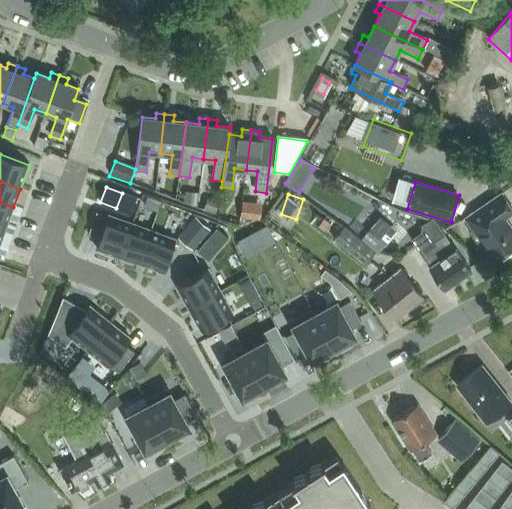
[(465,219),(494,260),(511,247),(511,230),(504,219),(511,213),(511,209),(501,194),(465,219)]
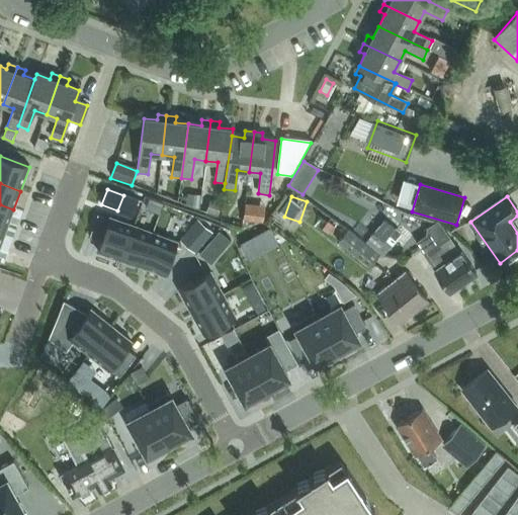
[(149,200),(146,210),(159,216),(163,205),(149,200)]
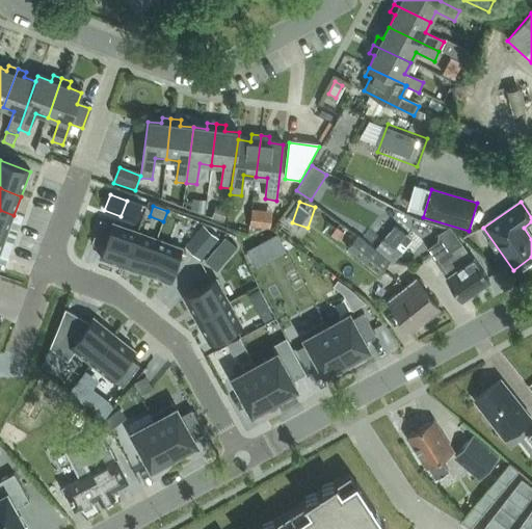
[(0,210),(0,232),(6,235),(14,215),(0,210)]
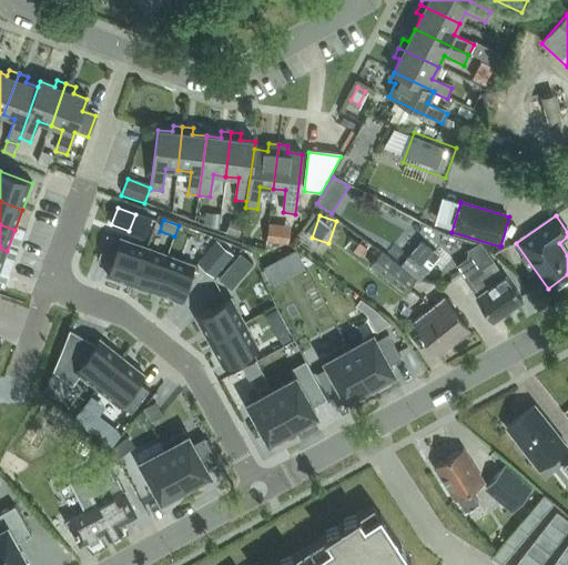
[(269,225),(266,243),(288,245),(291,228),(269,225)]
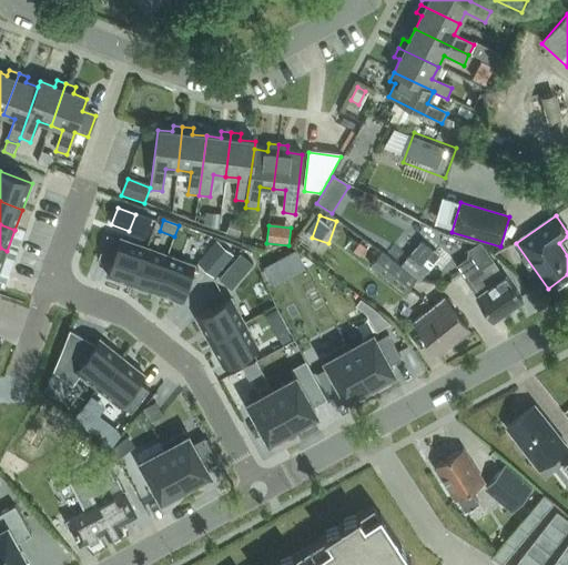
[(120,240),(107,278),(133,286),(146,249),(120,240)]
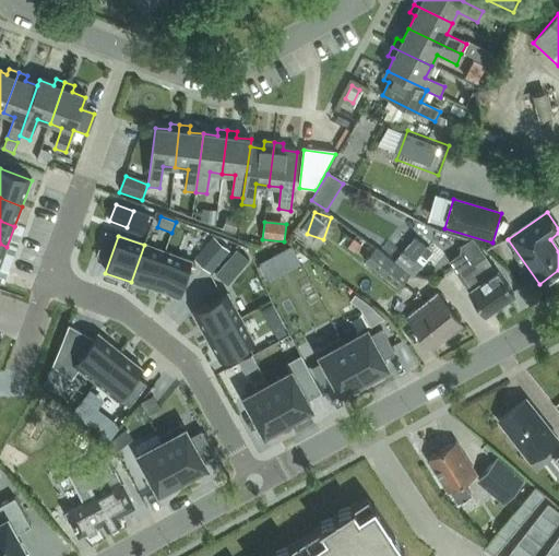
[(194,260),(210,273),(228,251),(213,238),(194,260)]
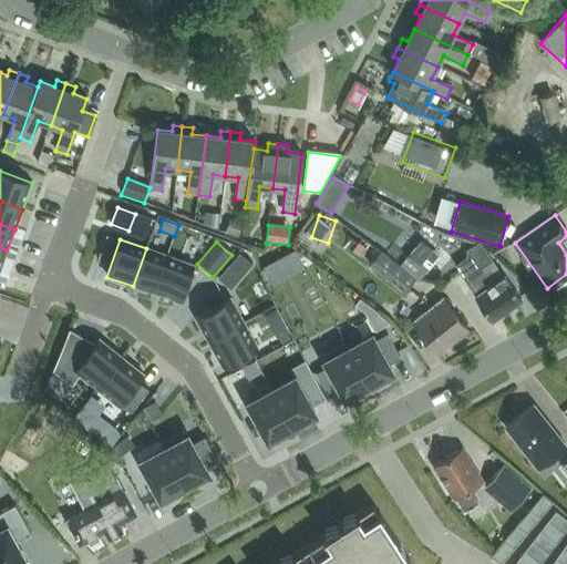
[(474,268),(461,277),(475,297),(492,321),(522,301),(505,277),(503,278),(480,244),(467,252),(467,258),(474,268)]
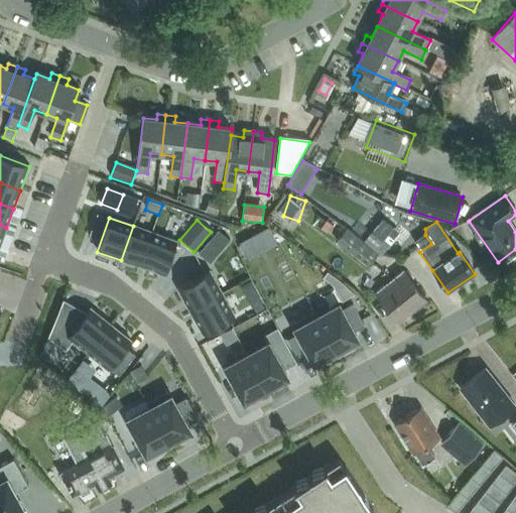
[(395,241),(377,225),(369,235),(387,250),(395,241)]
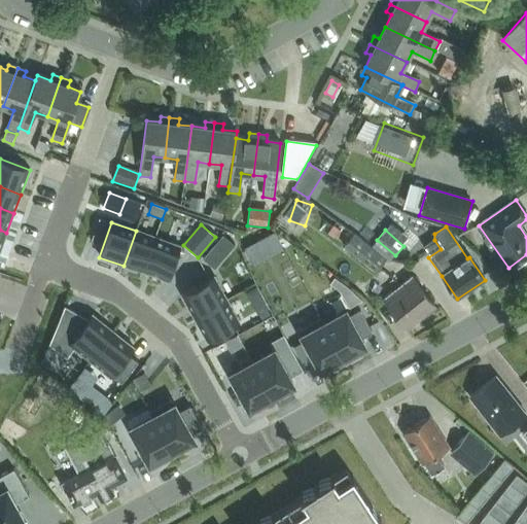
[(136,231),(124,266),(142,273),(155,238),(136,231)]
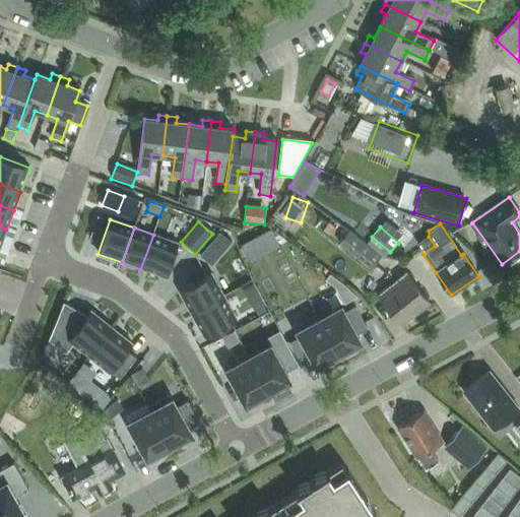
[(381,256),(349,231),(338,245),(370,270),(381,256)]
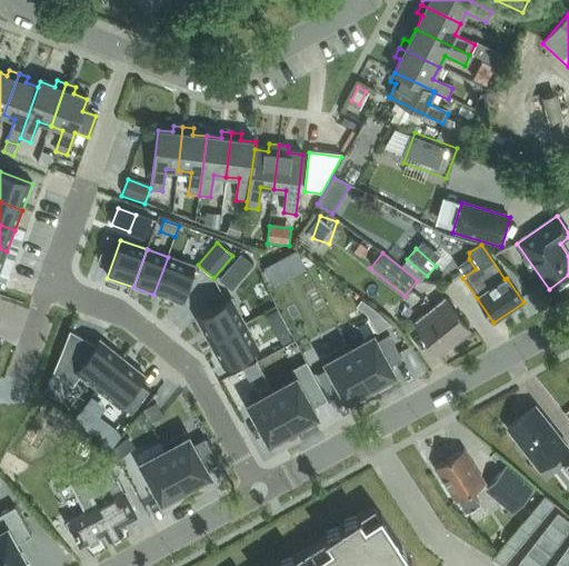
[(231,290),(252,266),(240,255),(218,280),(231,290)]
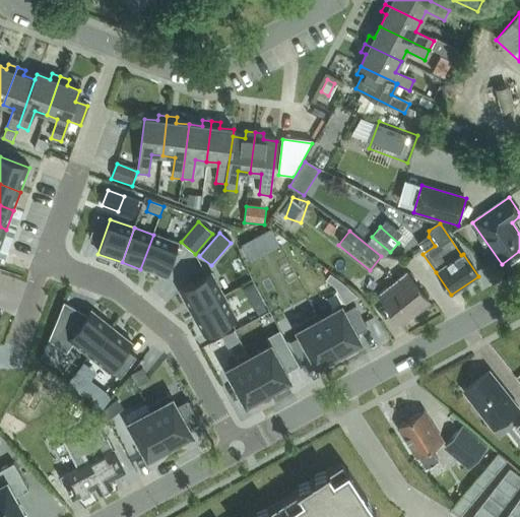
[(153,235),(140,269),(165,278),(178,244),(153,235)]
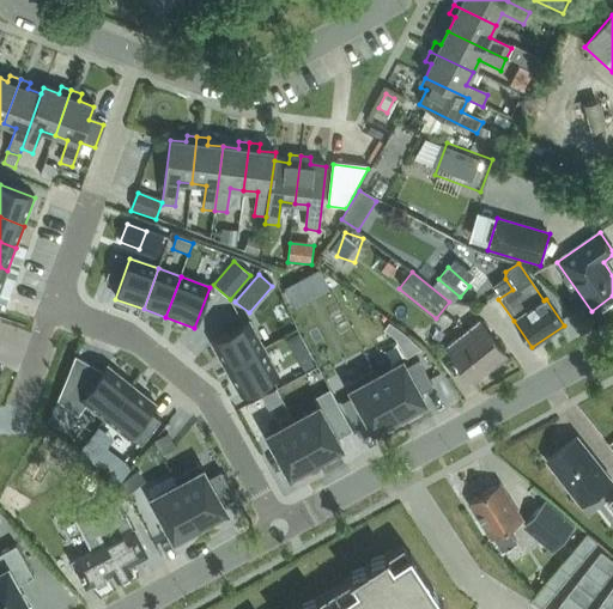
[(295,309),(308,303),(297,282),(284,290),(295,309)]
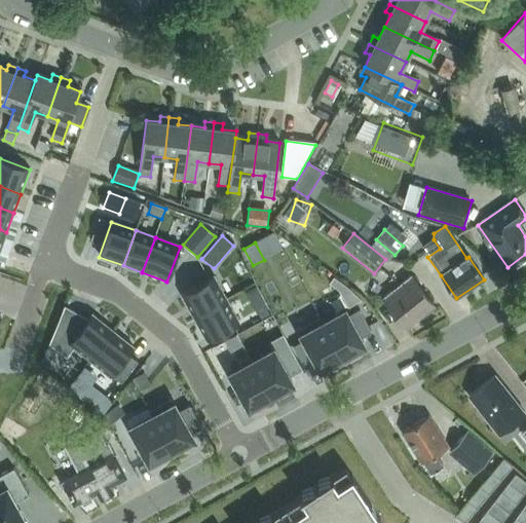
[(214,277),(181,295),(194,318),(226,300),(214,277)]
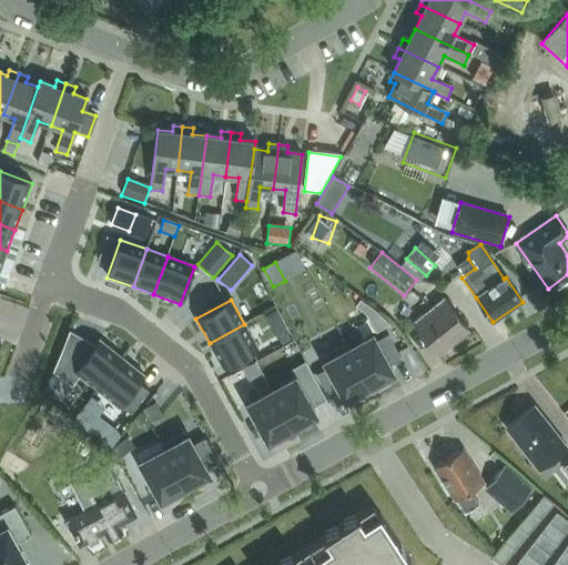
[(437,355),(468,331),(444,300),(413,323),(437,355)]
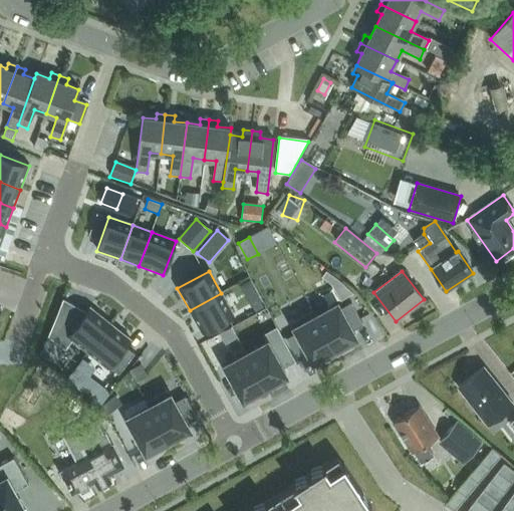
[(337,280),(326,272),(321,278),(330,285),(337,280)]
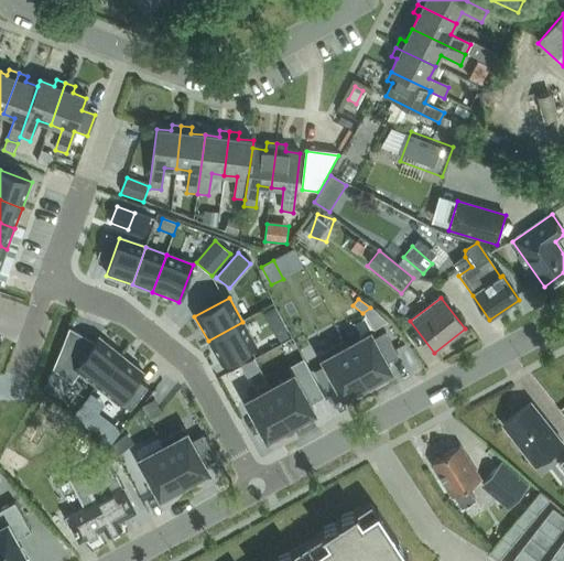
[(285,333),(286,333),(280,321),(269,327),(275,338),(277,338),(285,333)]
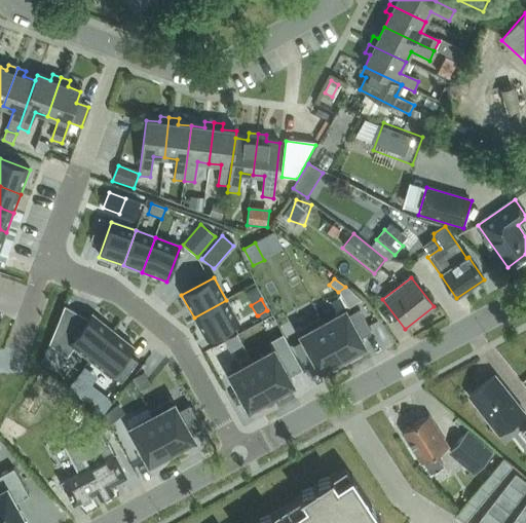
[(226,300),(194,318),(207,341),(239,323),(226,300)]
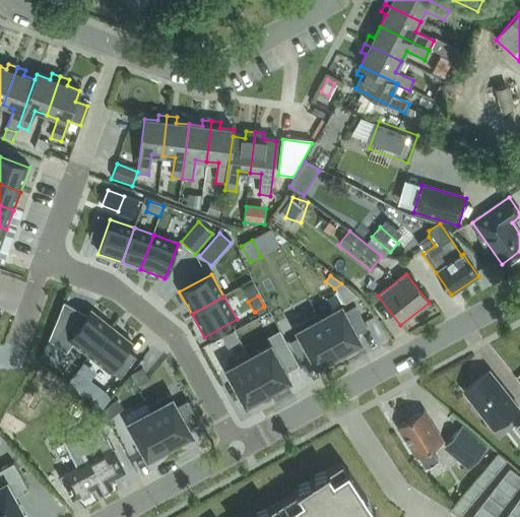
[(341,308),(320,320),(339,356),(351,348),(350,346),(360,341),(356,335),(368,329),(354,307),(344,313),(341,308)]
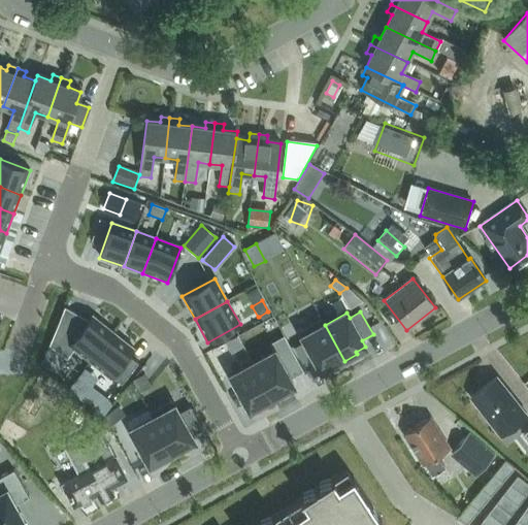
[(93,317),(69,346),(90,362),(113,333),(93,317)]
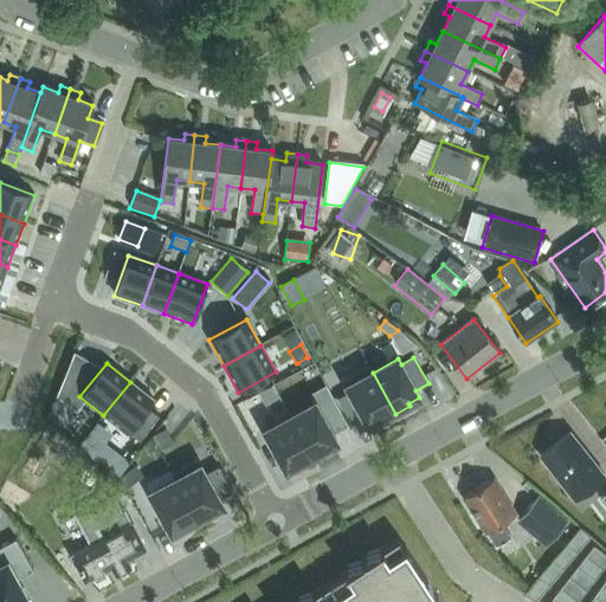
[(350,393),(337,400),(352,426),(365,419),(368,426),(379,420),(380,422),(395,414),(373,373),(368,366),(343,380),(350,393)]
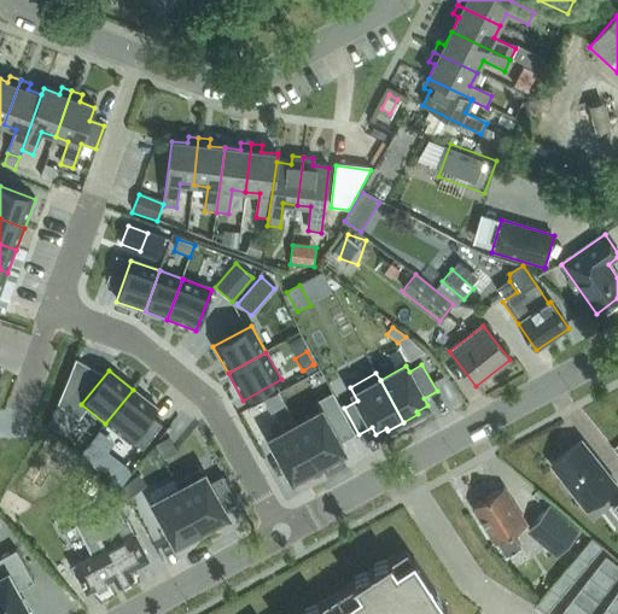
[(133,390),(105,424),(129,443),(132,440),(143,450),(162,426),(150,416),(157,409),(133,390)]
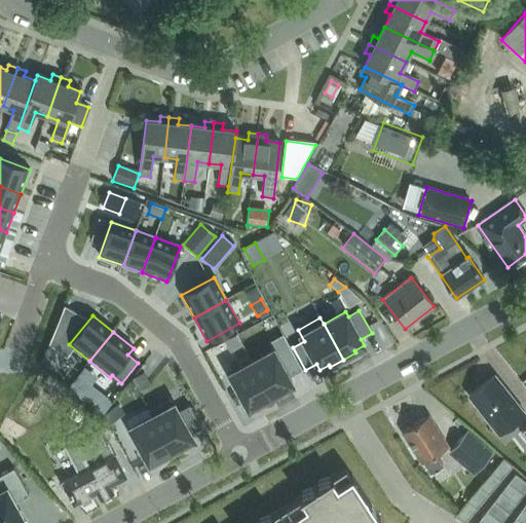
[(236,339),(225,345),(230,355),(241,348),(236,339)]
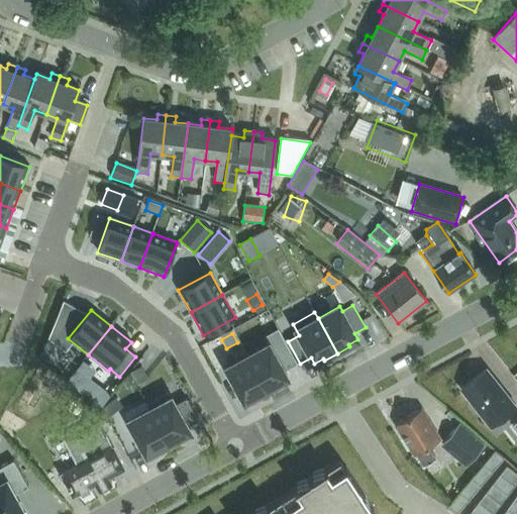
[(284,341),(272,348),(282,368),(295,361),(284,341)]
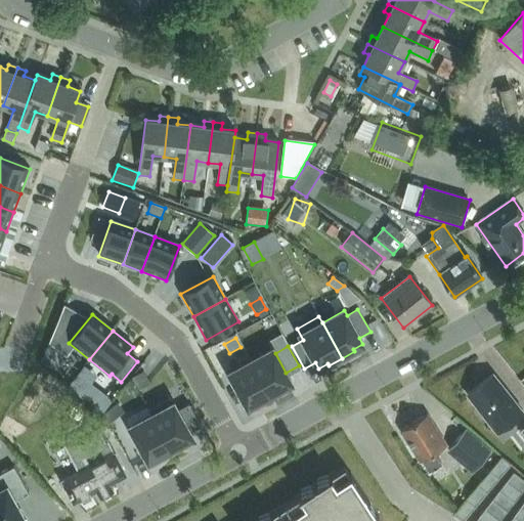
[(273,349),(251,361),(270,397),(284,390),(282,388),(292,383),(286,373),(275,353),(273,349)]
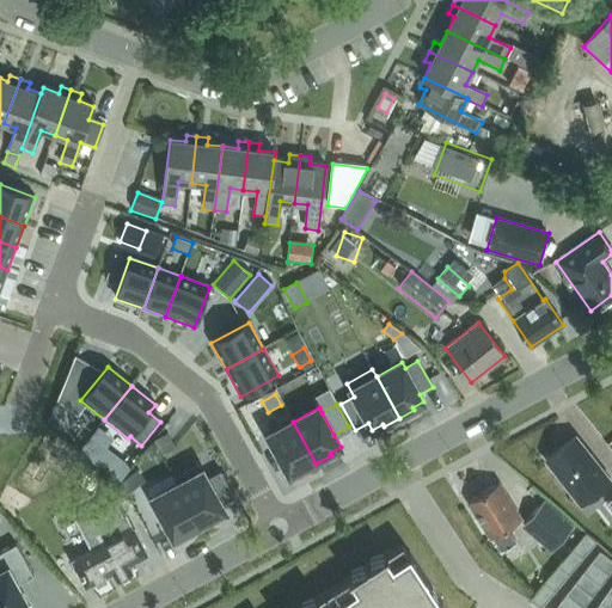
[(293,422),(267,436),(288,476),(300,470),(301,472),(316,464),(293,422)]
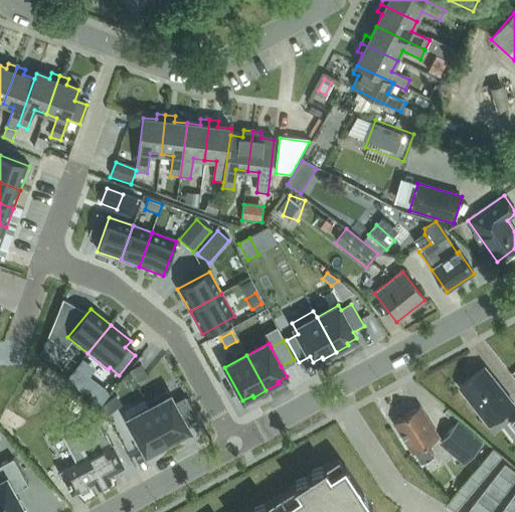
[(135,383),(147,377),(140,365),(129,371),(135,383)]
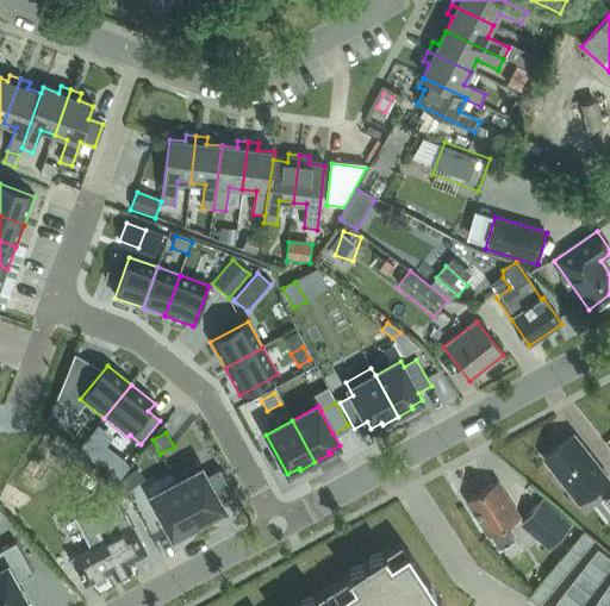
[(91,435),(78,451),(118,483),(131,467),(91,435)]
